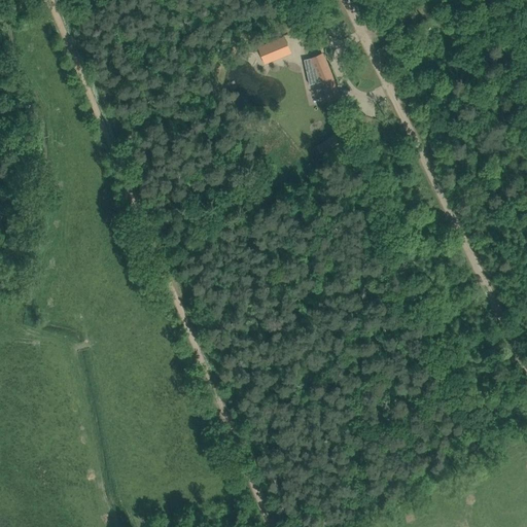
[(278,58),(271,42),(258,47),(265,63),(278,58)]
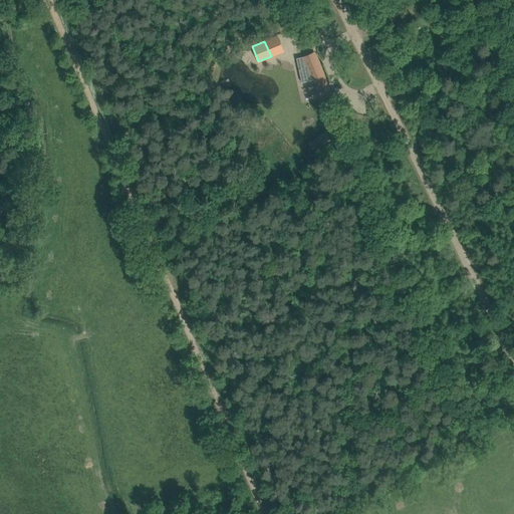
[(304,56),(297,58),(302,82),(314,80),(322,98),(332,94),(314,52),(304,56)]
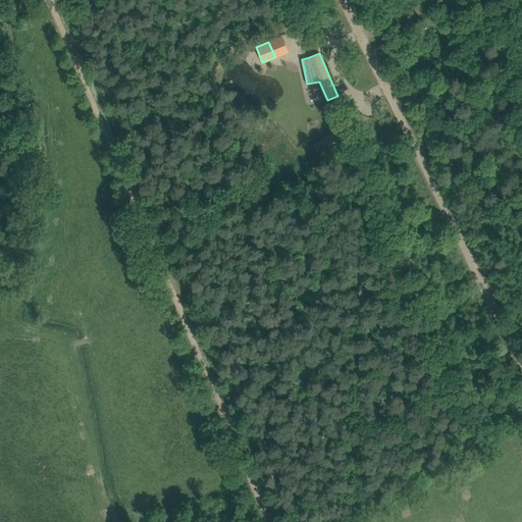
[(290,97),(292,99),(295,96),(289,87),(282,90),(288,98),(290,97)]
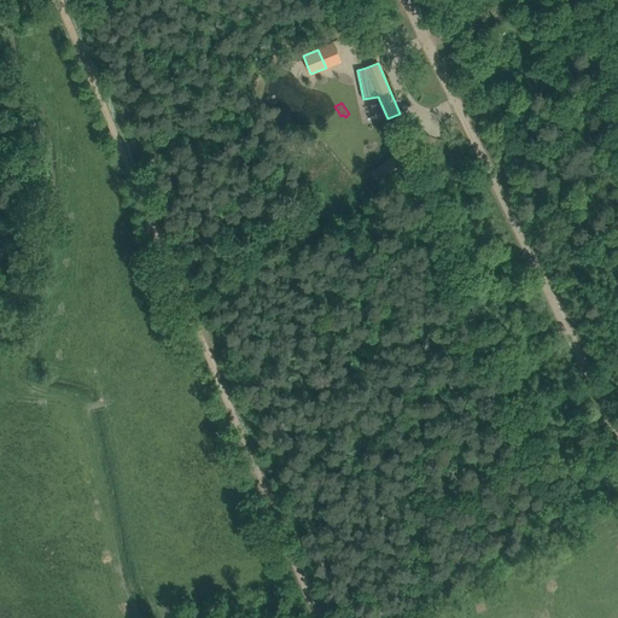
[(375,139),(382,152),(391,149),(385,135),(375,139)]
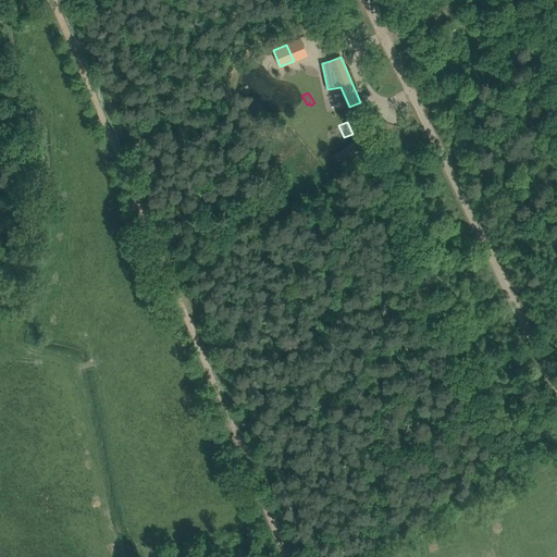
[(361,152),(355,141),(335,155),(342,164),(361,152)]
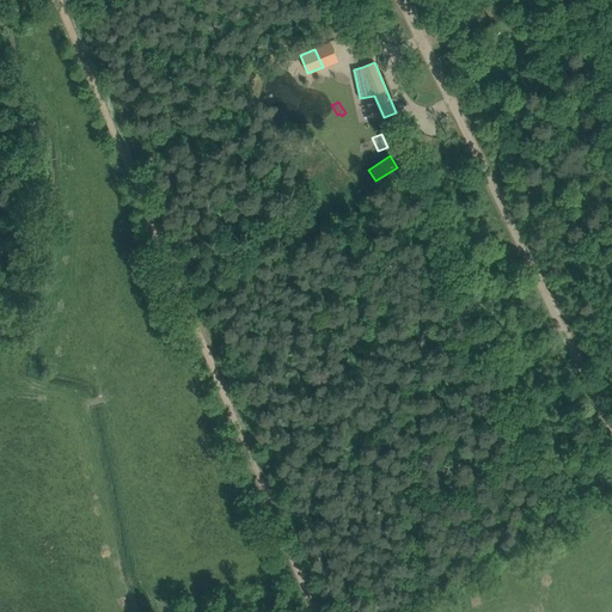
All buildings are outlined.
